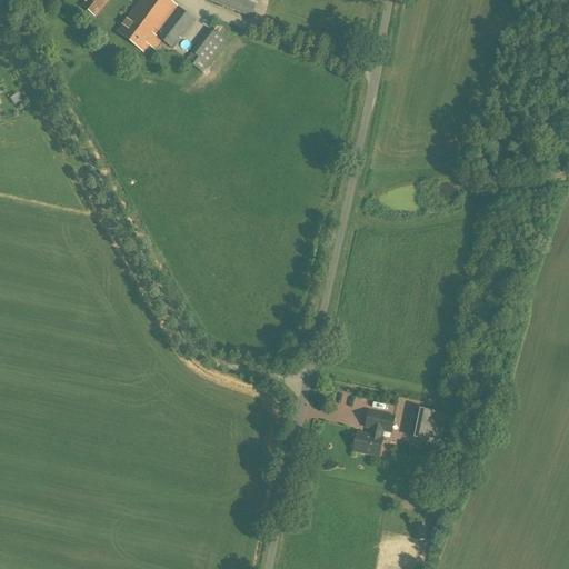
[(109,0),(88,0),(82,7),(96,17),(109,0)]
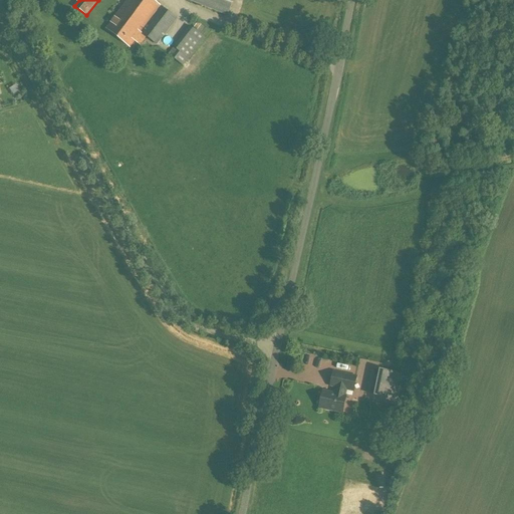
[(153,0),(126,0),(105,29),(130,47),(141,33),(158,45),(178,19),(161,6),(153,0)]
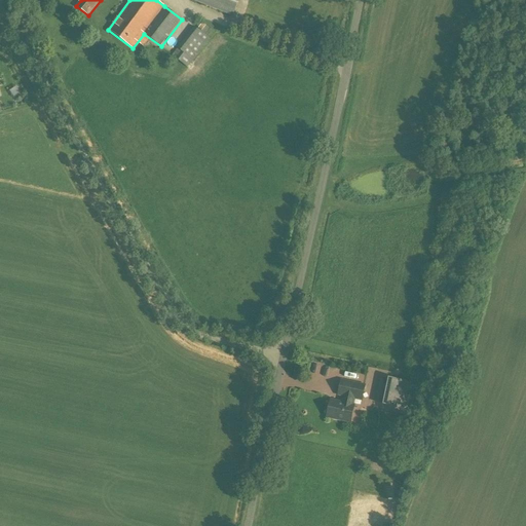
[(194,0),(233,15),(238,0),(194,0)]
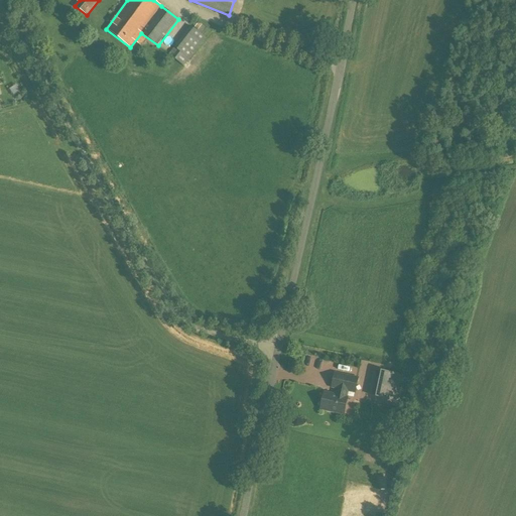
[(168,54),(184,68),(207,38),(191,26),(168,54)]
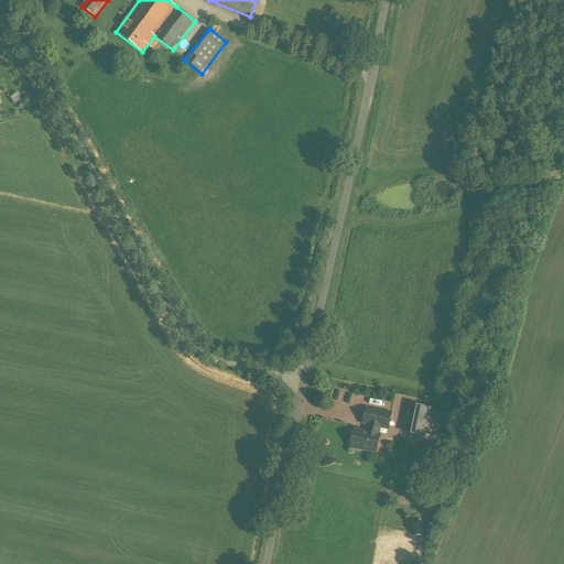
[(411,403),(405,433),(423,436),(430,408),(411,403)]
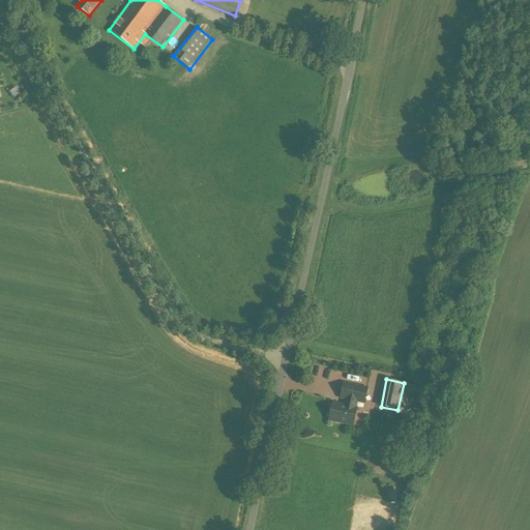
[(358,402),(364,403),(367,389),(349,385),(346,400),(347,400),(345,406),(333,404),(329,420),(354,425),(357,409),(356,409),(358,402)]
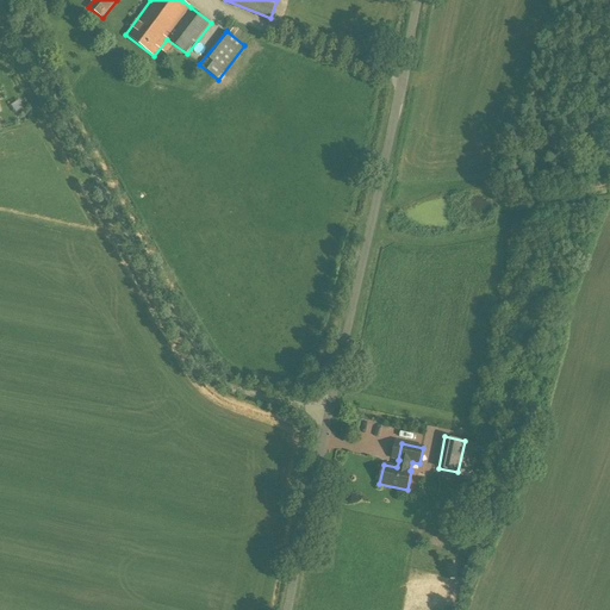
[(473,528),(483,531),(489,518),(479,515),(473,528)]
